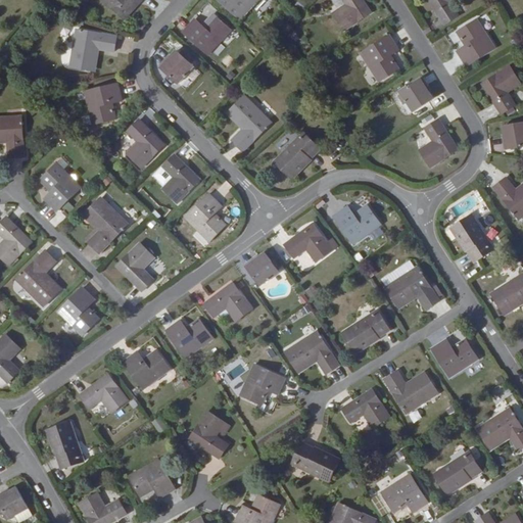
[(102,0),(124,19),(141,0),(102,0)]
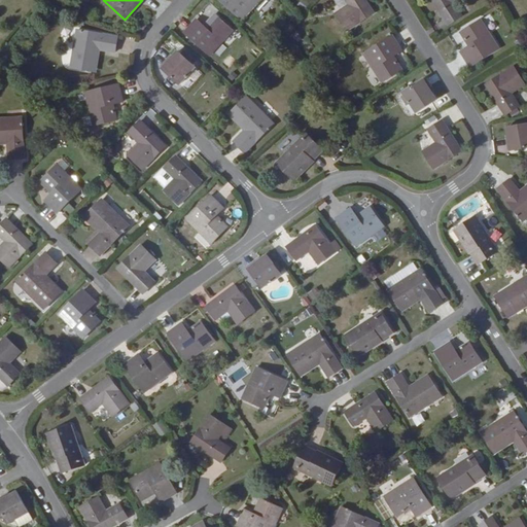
[(218,0),(242,22),(261,0),(218,0)]
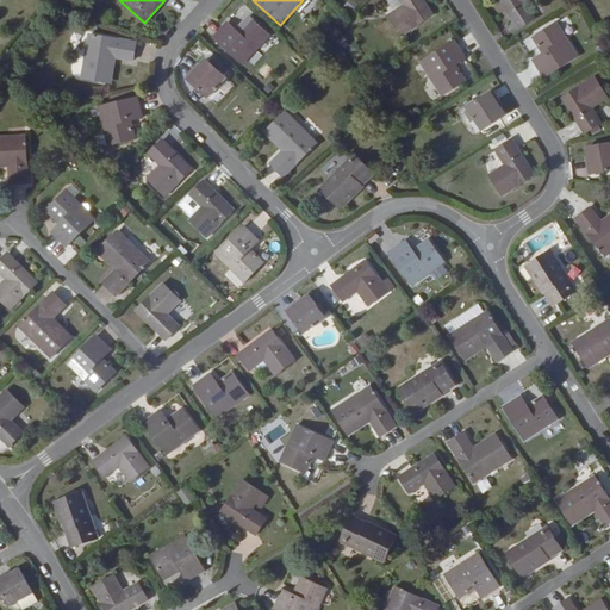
[(431,17),(421,0),(399,0),(403,5),(386,16),(399,37),(431,17)]
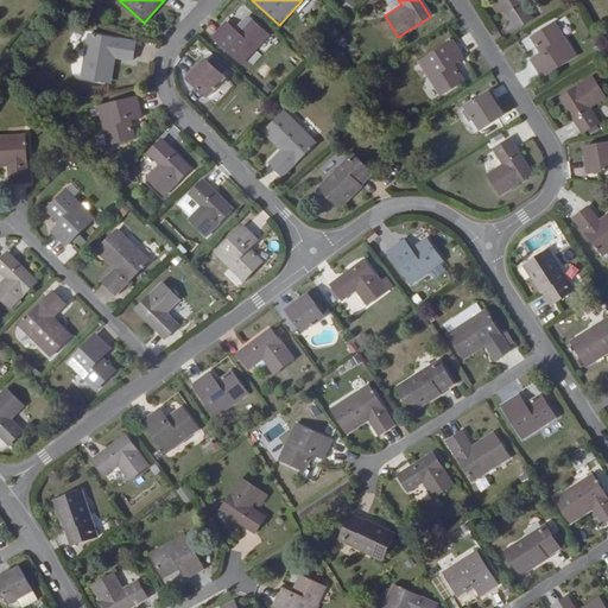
[(499,0),(512,20),(511,21),(515,30),(533,18),(525,4),(531,0),(499,0)]
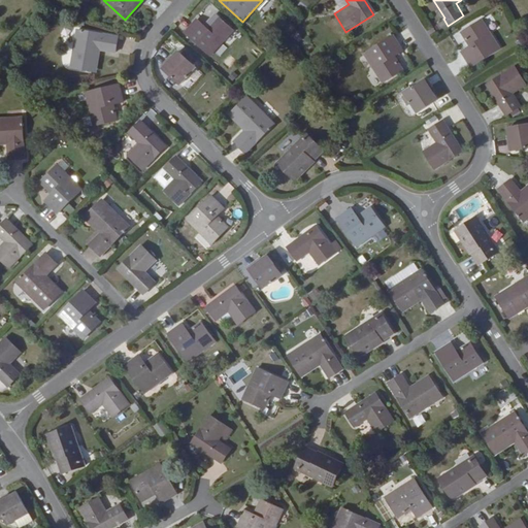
[(196,22),(184,35),(209,59),(233,32),(215,15),(203,28),(196,22)]
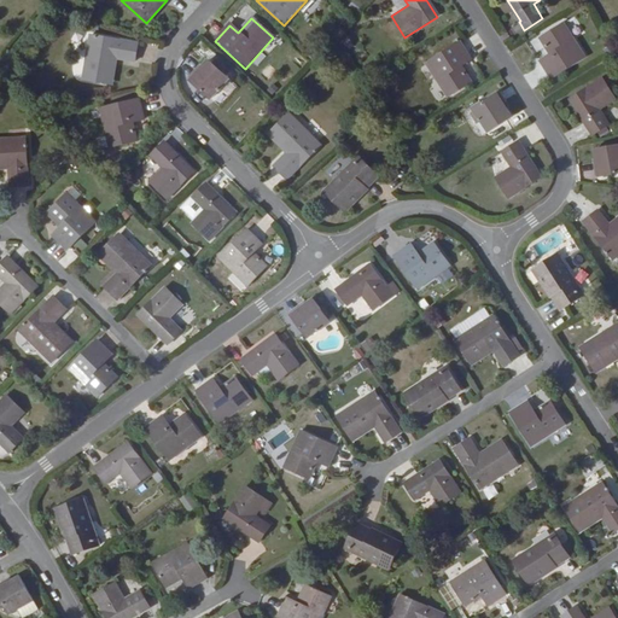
[(538,62),(551,80),(584,58),(565,27),(541,41),(549,54),(538,62)]
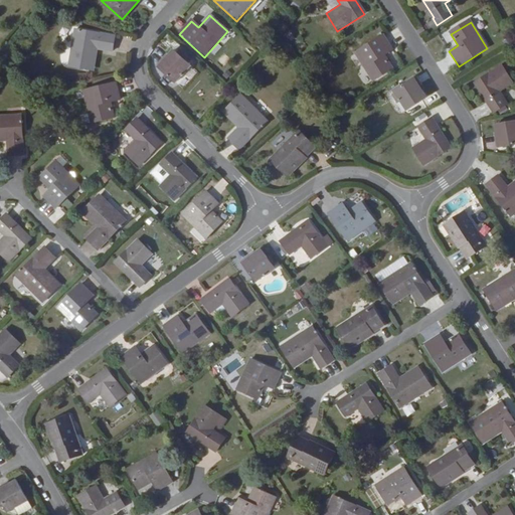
[(110,34),(69,31),(66,70),(92,71),(94,49),(109,50),(110,34)]
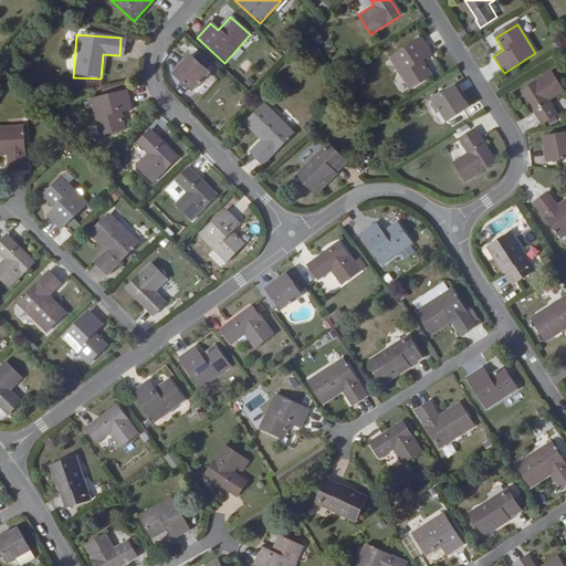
[(421,38),(390,59),(409,90),(431,76),(422,61),(432,55),(421,38)]
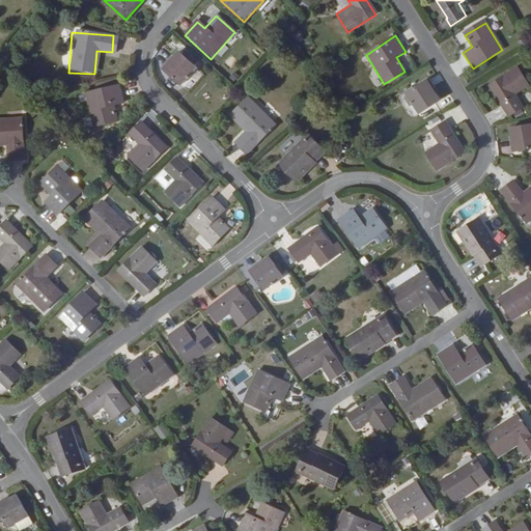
[(182,85),(198,68),(180,52),(164,70),(182,85)]
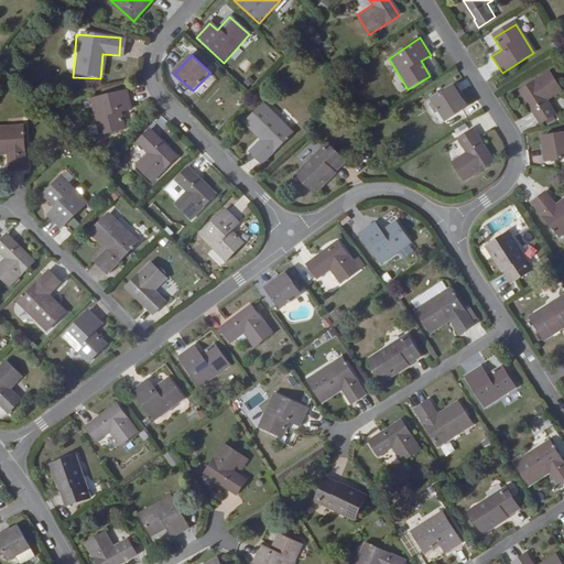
[(563,89),(550,71),(521,90),(537,114),(534,115),(540,123),(556,114),(548,99),(563,89)]
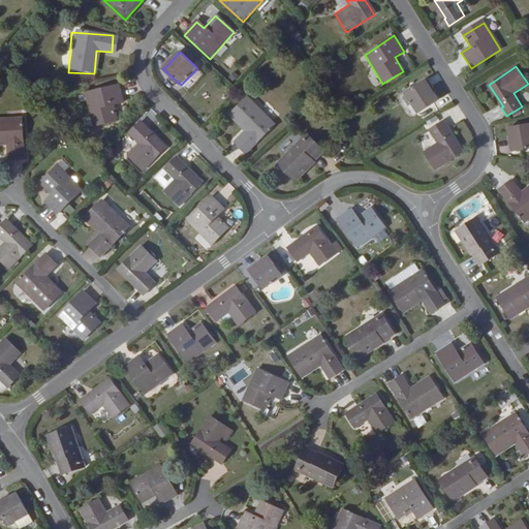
[(426,81),(405,93),(417,113),(438,100),(426,81)]
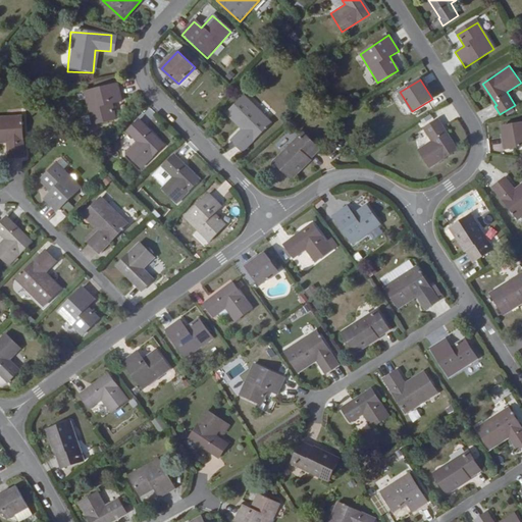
[(120,83),(87,92),(94,124),(118,119),(114,103),(123,101),(120,83)]
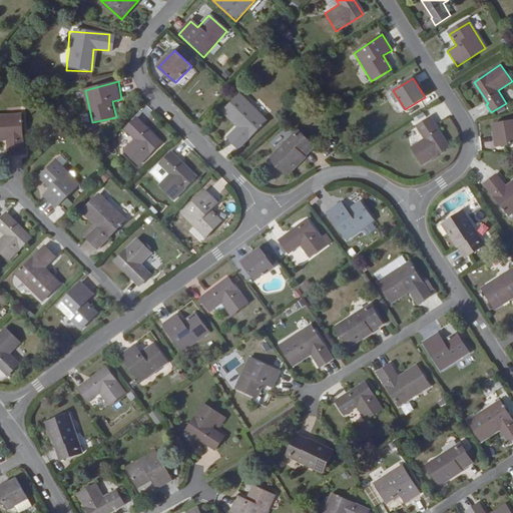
[(268,120),(240,94),(223,111),(238,127),(227,138),(239,149),(268,120)]
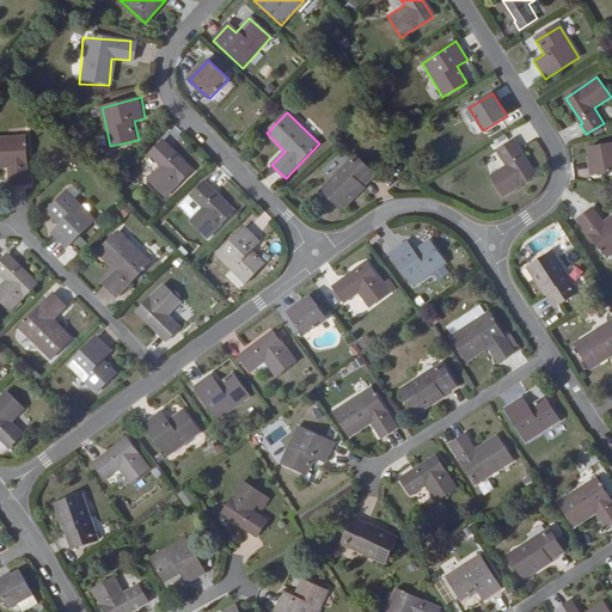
[(24,136),(0,138),(0,170),(8,170),(10,187),(29,184),(24,136)]
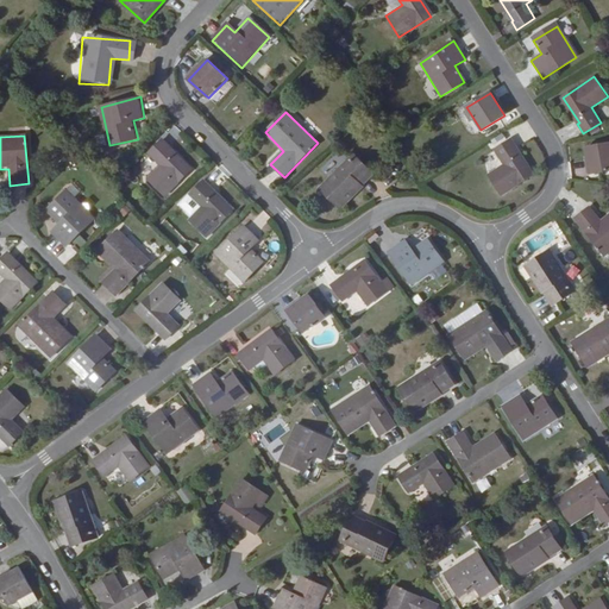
[(171,146),(164,138),(149,152),(161,164),(148,177),(164,196),(193,169),(170,146),(171,146)]
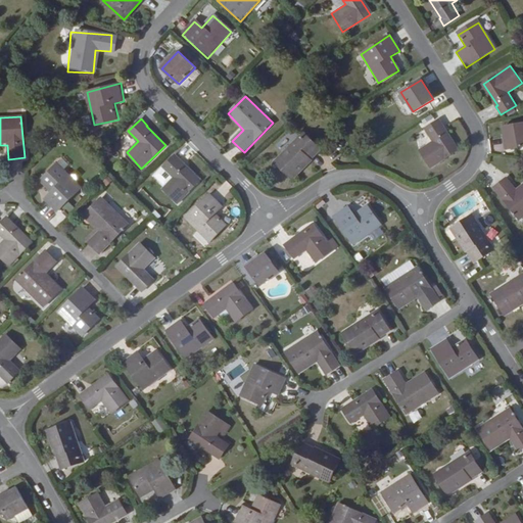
[(443,130),(443,127),(438,120),(424,129),(432,141),(418,149),(429,168),(457,150),(443,130)]
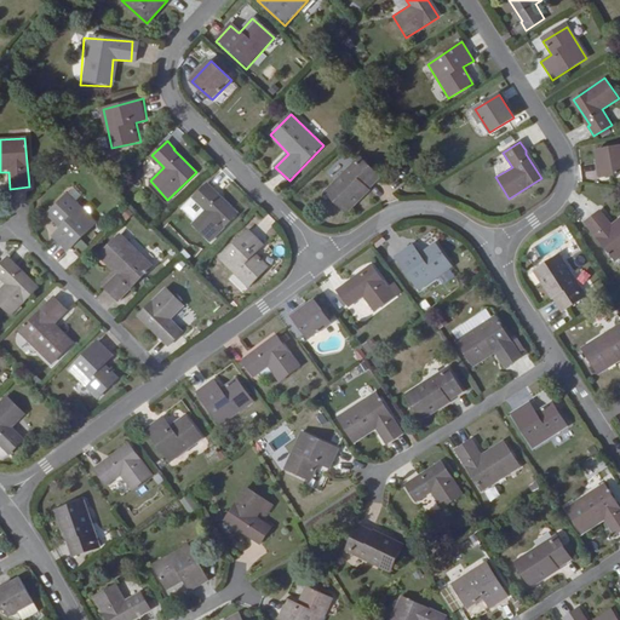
[(619,145),(595,150),(600,177),(619,172),(619,145)]
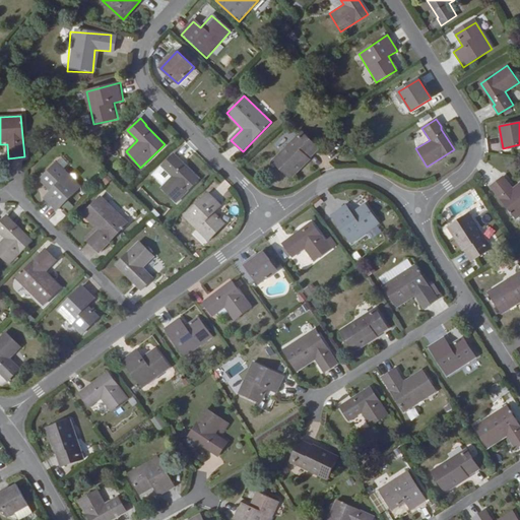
[(320,148),(303,131),(273,160),(290,178),(320,148)]
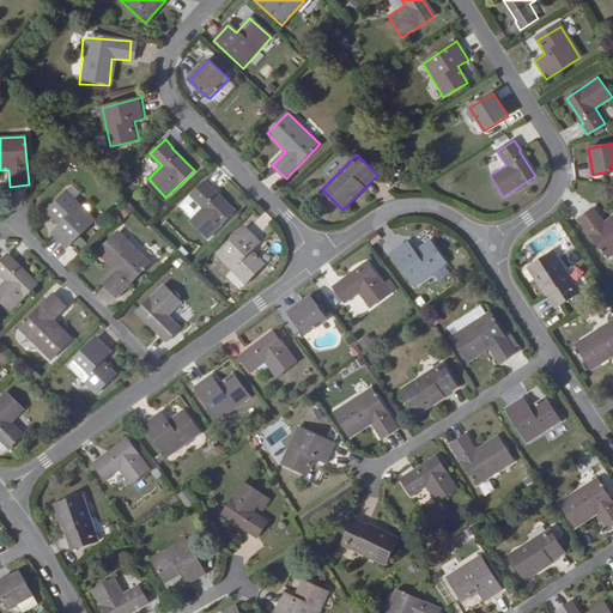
[(188,220),(206,238),(234,212),(212,190),(213,189),(205,180),(189,194),(201,207),(188,220)]
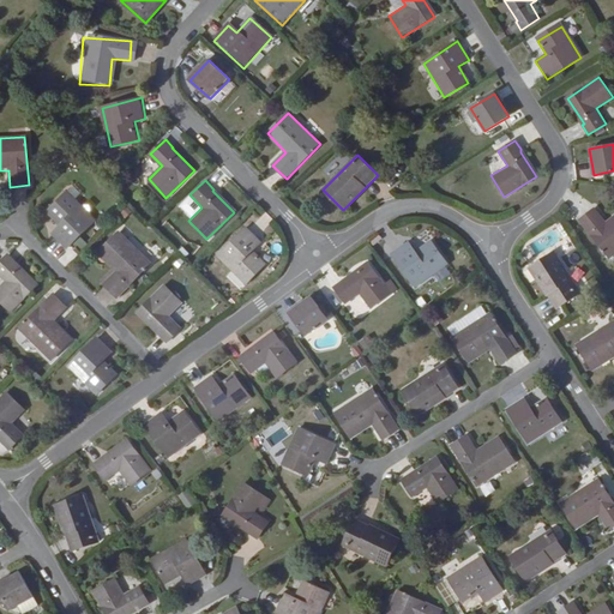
[(96,221),(67,191),(47,212),(60,226),(52,234),(67,250),(96,221)]
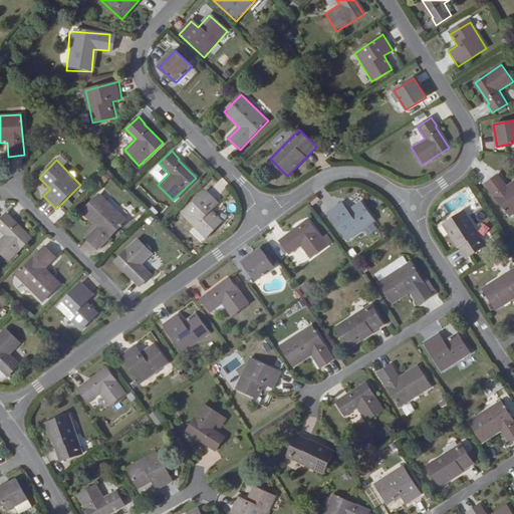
[(497,175),(484,186),(510,217),(513,213),(513,181),(507,187),(497,175)]
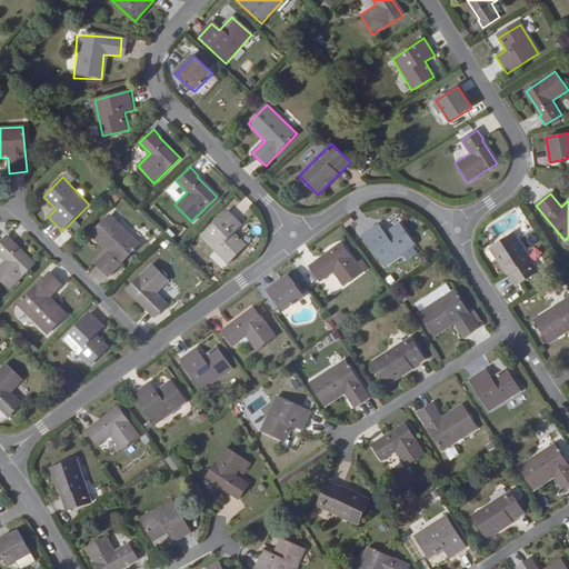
[(243,225),(229,211),(203,238),(230,263),(248,246),(236,233),(243,225)]
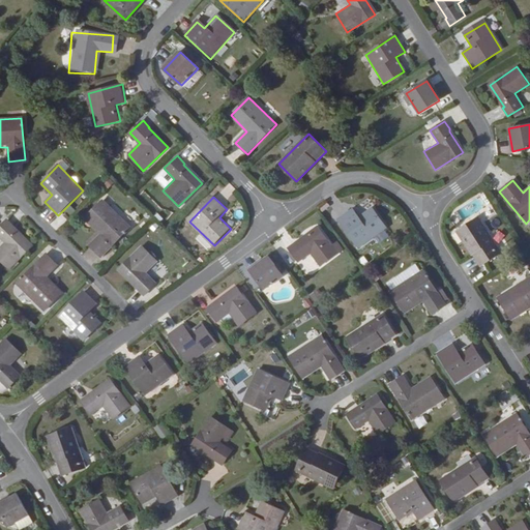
[(130,227),(102,199),(84,217),(99,233),(89,244),(101,257),(130,227)]
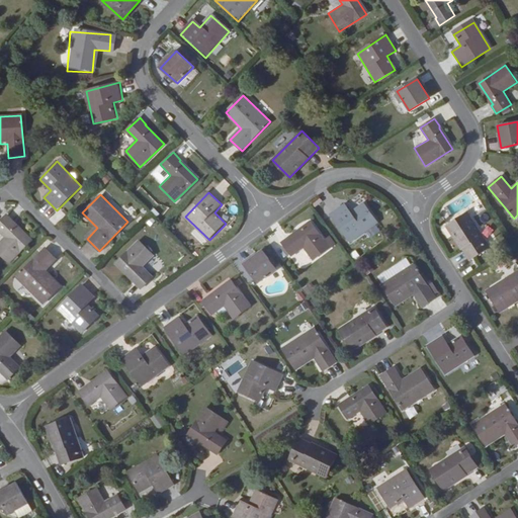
[(48,216),(53,206),(44,202),(39,211),(48,216)]
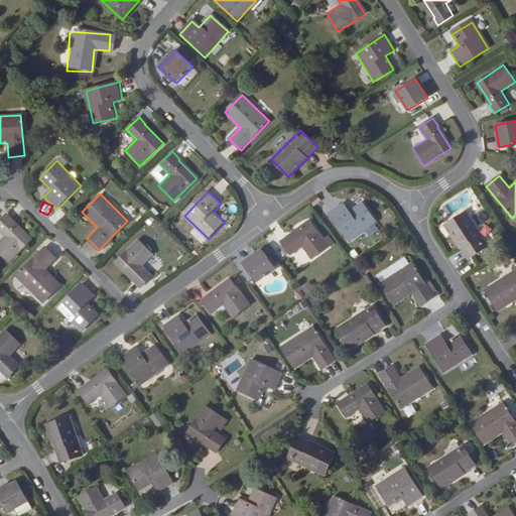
[(349,242),(376,221),(363,202),(350,212),(344,204),(329,215),(349,242)]
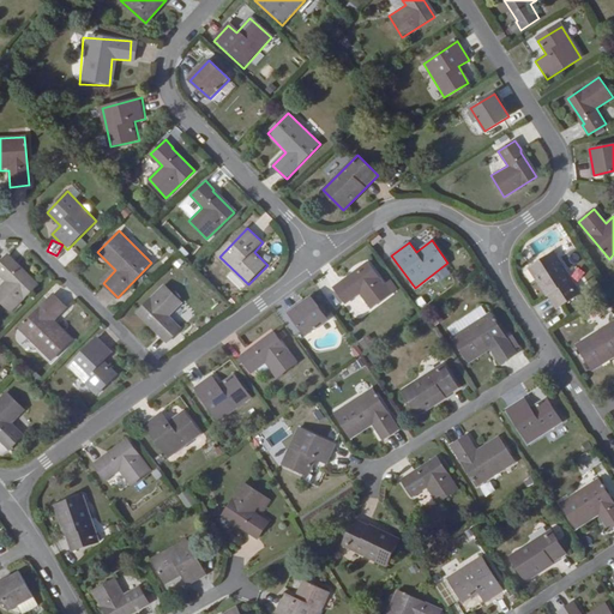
[(555,252),(531,269),(557,309),(582,295),(555,252)]
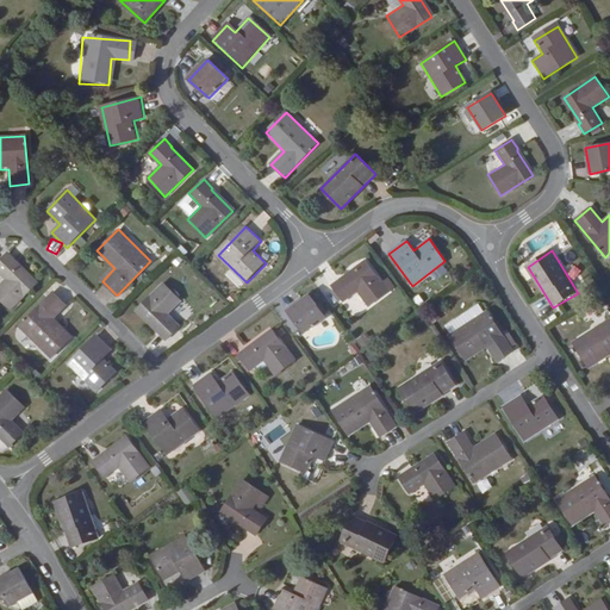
[(16,259),(8,251),(0,259),(0,273),(5,279),(0,284),(0,299),(10,310),(37,282),(16,261),(16,259)]
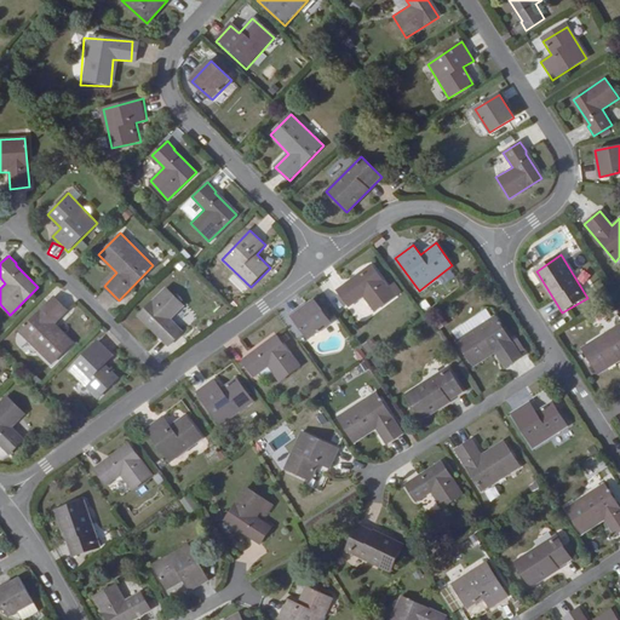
[(395,297),(373,267),(346,286),(346,285),(337,291),(349,308),(363,297),(374,313),(395,297)]
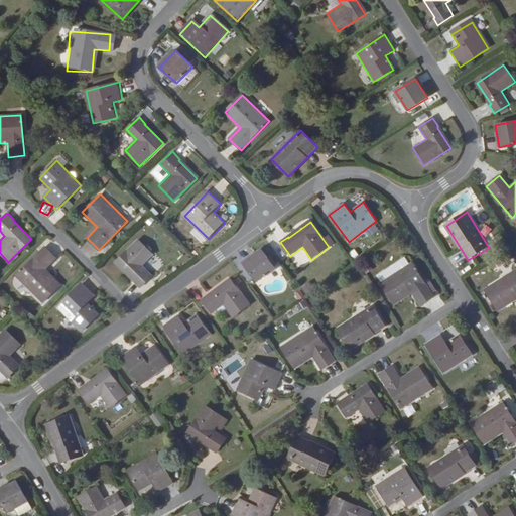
[(139,239),(118,261),(135,279),(133,280),(140,287),(152,276),(142,265),(154,254),(139,239)]
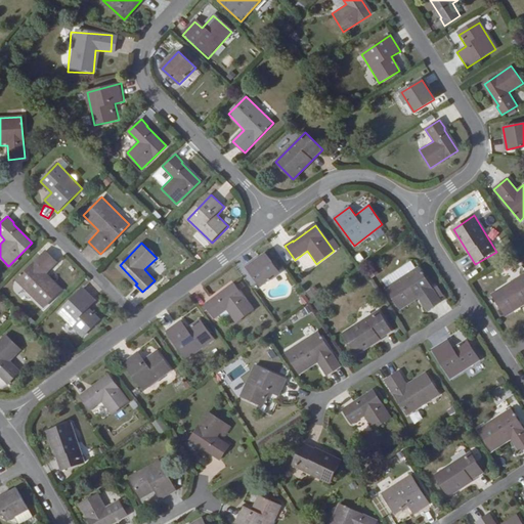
[(58,262),(46,250),(16,279),(45,307),(63,289),(47,273),(58,262)]
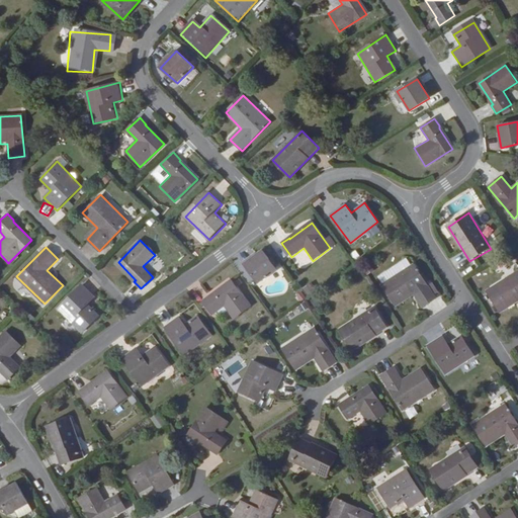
[(265,250),(246,263),(259,282),(278,268),(265,250)]
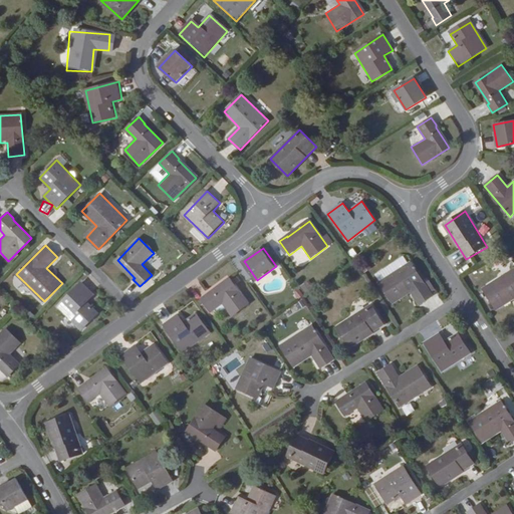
[(411,262),(378,282),(393,304),(411,292),(419,305),(433,296),(411,262)]
